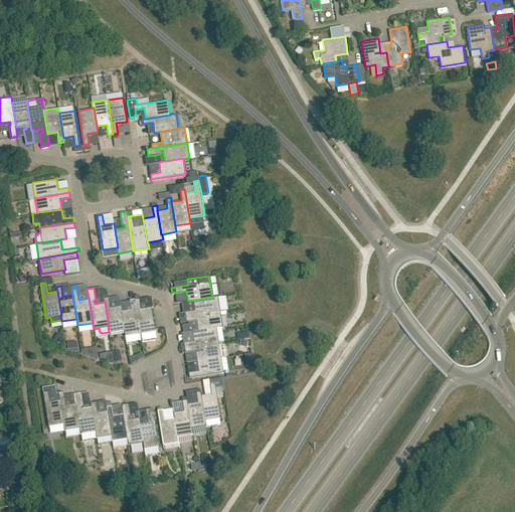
[(140,333),(155,331),(152,306),(141,308),(139,294),(134,295),(135,299),(140,333)]
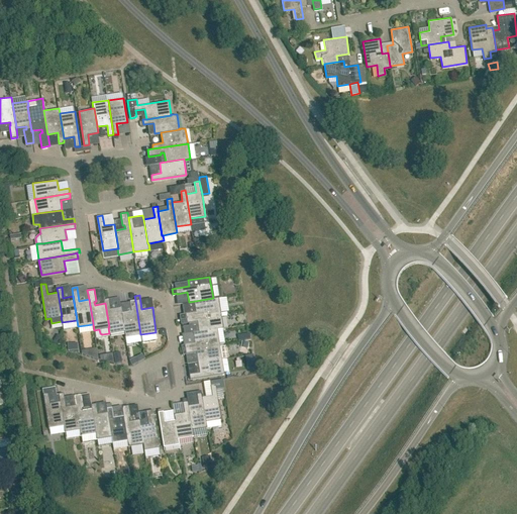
[(196,311),(180,314),(181,318),(221,312),(218,297),(213,298),(195,301),(196,311)]
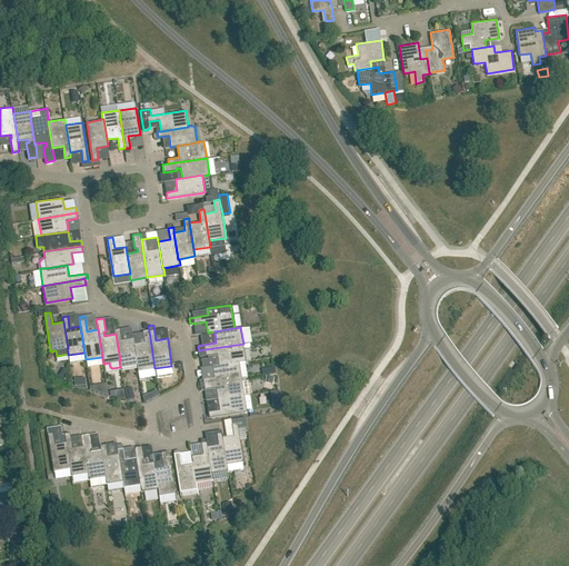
[(135,344),(133,337),(122,339),(120,328),(115,329),(116,334),(120,360),(119,360),(120,367),(137,365),(137,364),(135,344)]
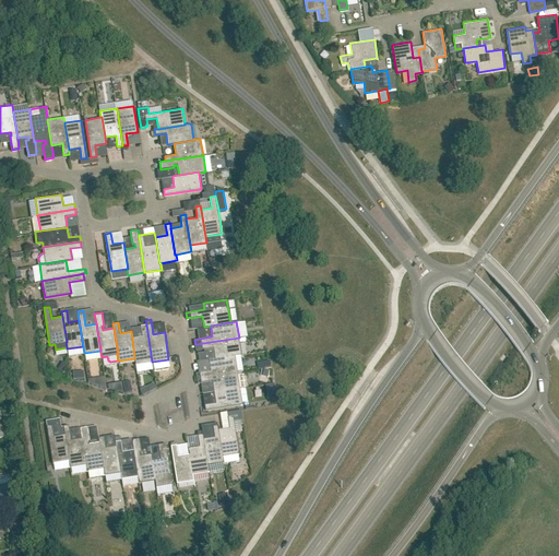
[(135,364),(152,362),(146,324),(141,324),(143,336),(132,338),(134,357),(134,358),(135,364)]
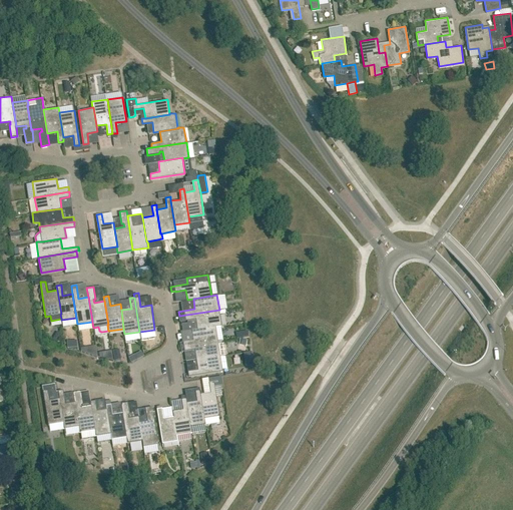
[(215,326),(221,325),(219,310),(179,316),(179,321),(196,318),(197,328),(197,329),(215,326)]
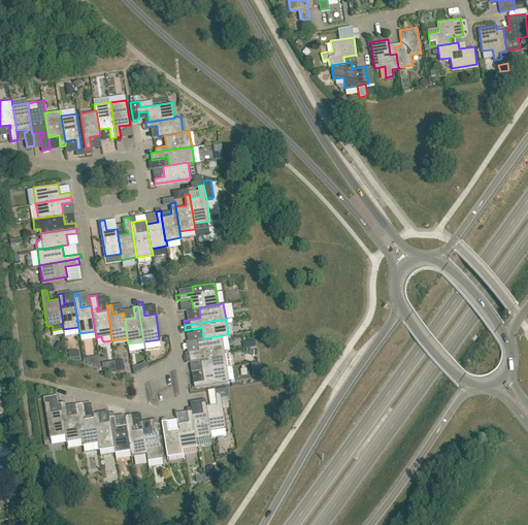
[(225,350),(222,335),(203,338),(203,337),(197,338),(199,350),(186,352),(186,356),(225,350)]
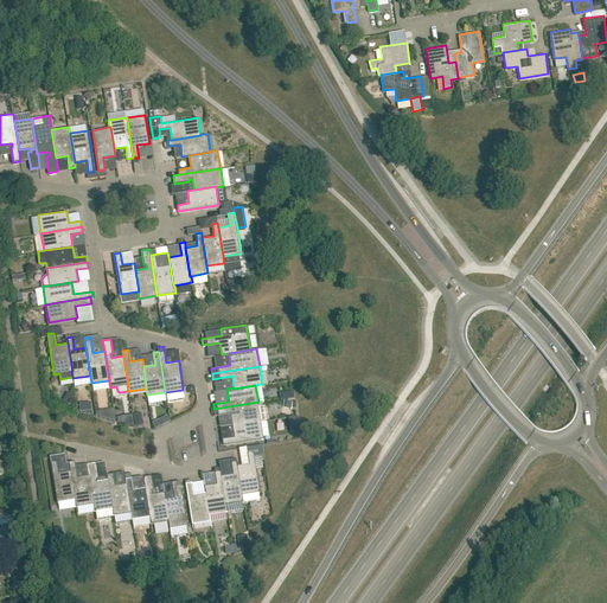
[(232,424),(261,419),(259,402),(213,409),(215,415),(231,412),(232,424)]
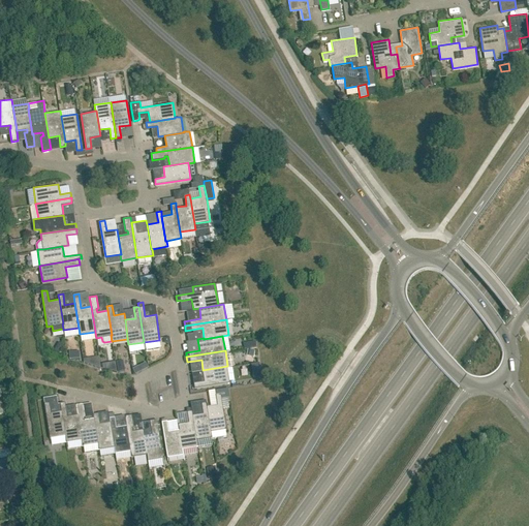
[(259,362),(250,363),(253,376),(261,375),(259,362)]
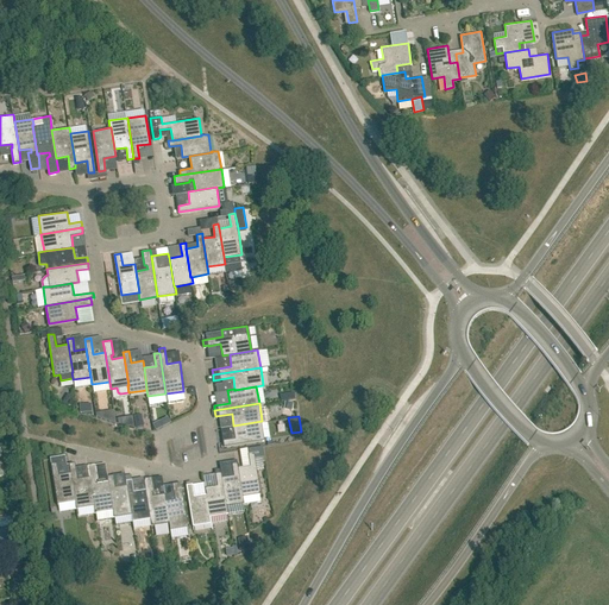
[(262,421),(233,426),(236,438),(224,440),(224,446),(265,439),(262,421)]
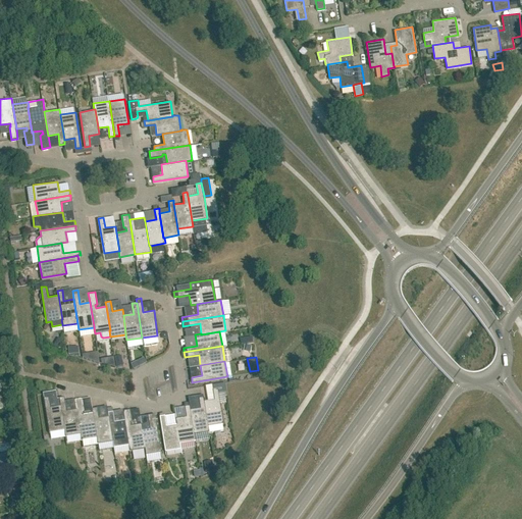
[(208,425),(209,425),(223,422),(219,396),(227,394),(225,381),(212,383),(212,388),(214,399),(205,401),(204,401),(208,425)]
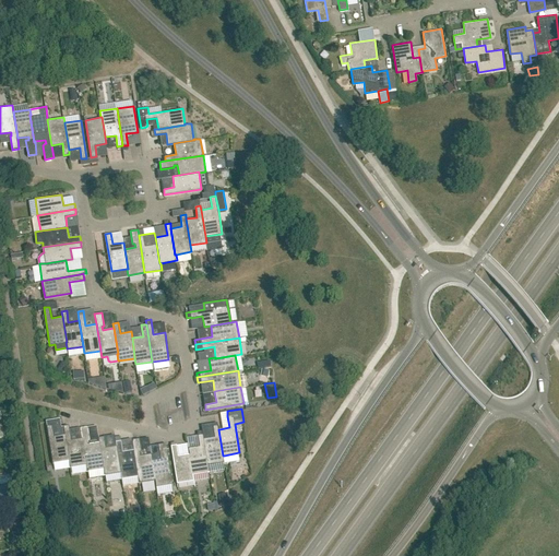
[(66,434),(64,434),(54,435),(52,424),(47,425),(52,462),(69,460),(66,434)]
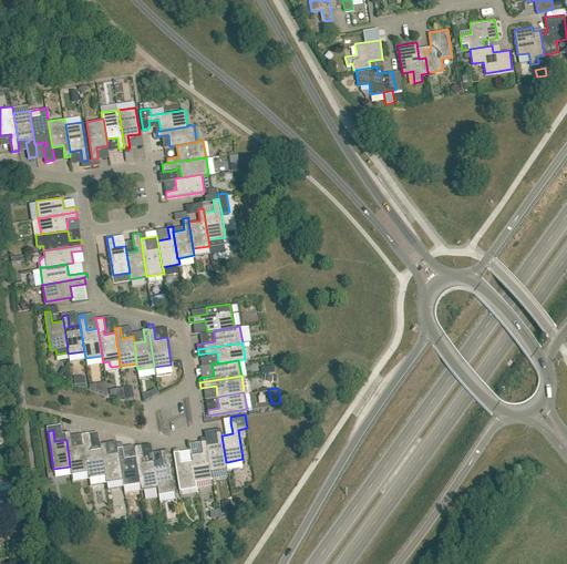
[(83,444),(72,445),(70,430),(64,431),(65,440),(66,440),(70,467),(71,473),(88,470),(83,444)]
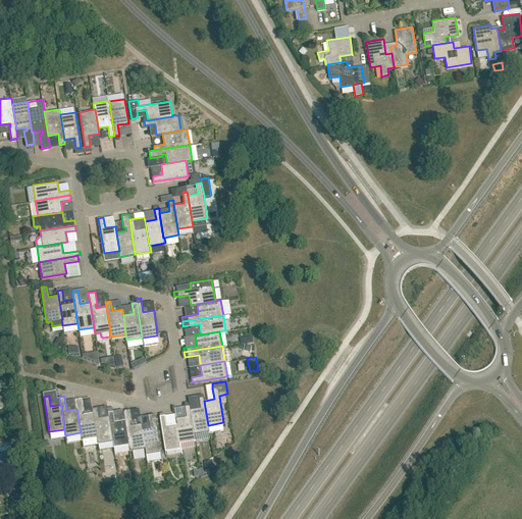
[(204,401),(205,401),(204,396),(199,397),(200,407),(191,409),(190,409),(194,433),(195,433),(209,430),(209,425),(208,425),(204,401)]
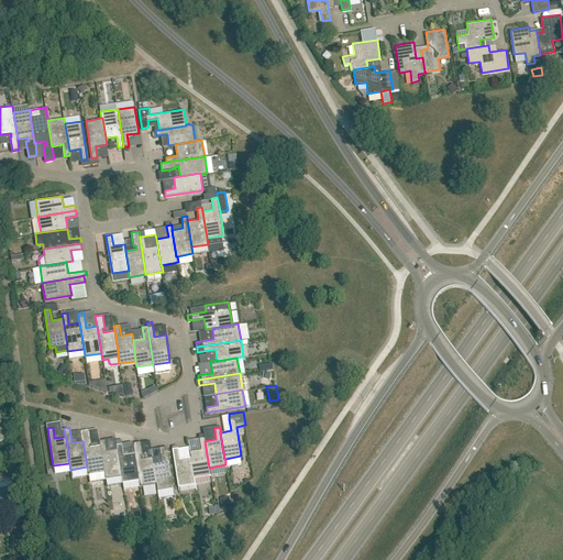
[(100,445),(89,447),(89,443),(90,442),(88,429),(80,430),(83,441),(87,467),(88,473),(105,471),(100,445)]
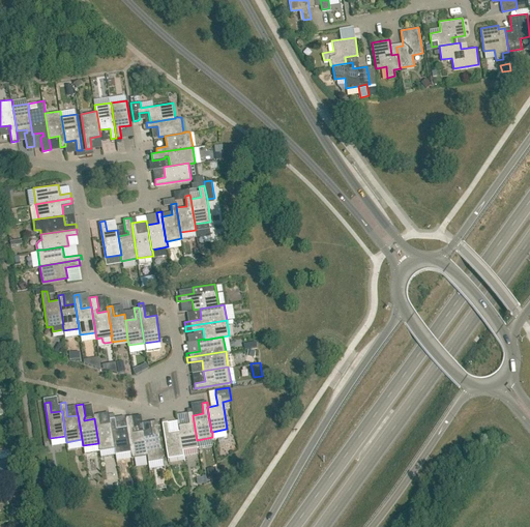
[(193,415),(194,415),(193,411),(187,411),(188,422),(178,423),(179,430),(182,448),(183,448),(199,446),(198,440),(197,440),(193,415)]
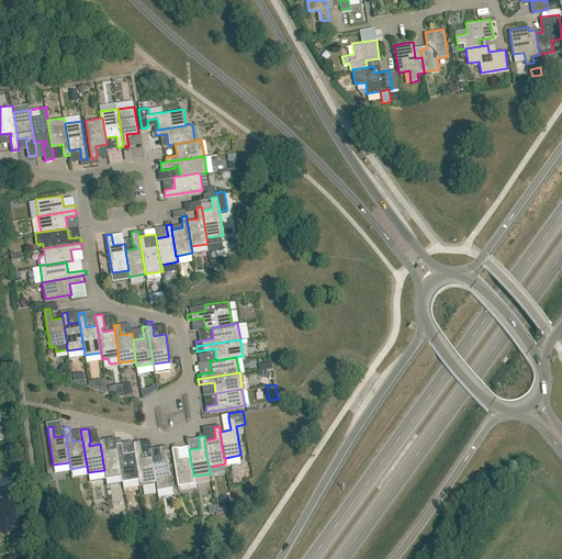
[(134,451),(123,454),(121,437),(115,438),(116,447),(117,447),(122,474),(121,474),(122,480),(138,478),(134,451)]
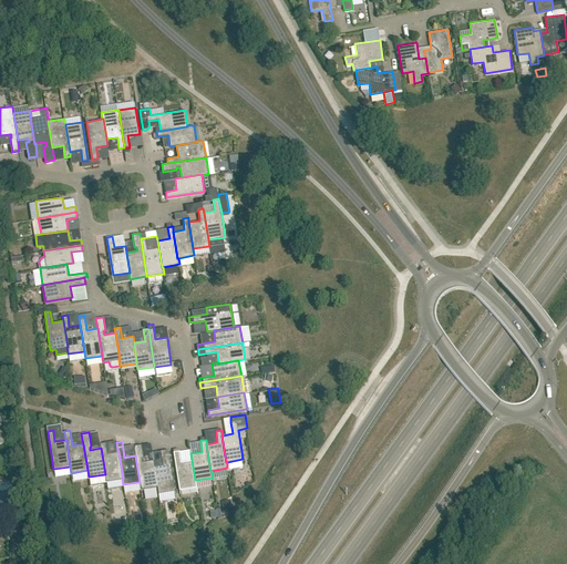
[(119,451),(117,451),(107,453),(105,442),(100,443),(101,448),(105,474),(105,481),(122,479),(123,479),(119,451)]
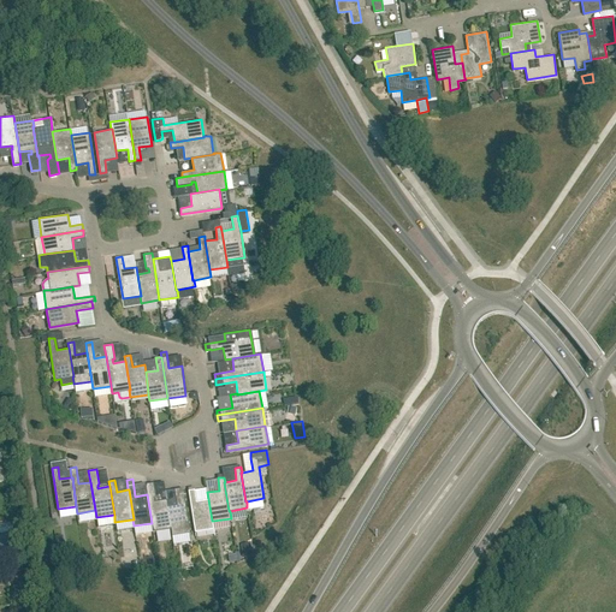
[(167,505),(169,505),(167,499),(154,500),(154,497),(155,497),(153,482),(146,483),(147,494),(152,523),(153,530),(171,528),(167,505)]
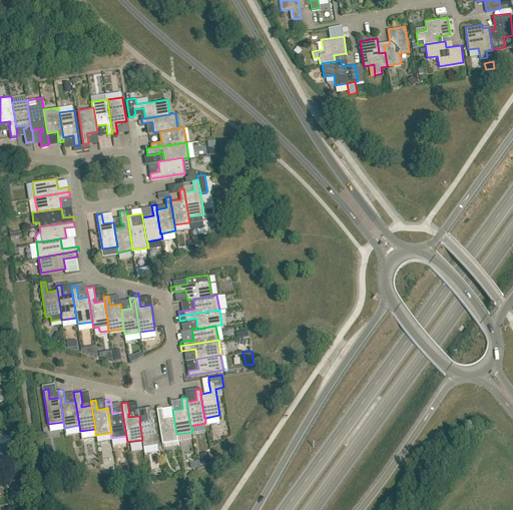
[(173,416),(163,418),(162,408),(157,408),(162,443),(178,440),(177,434),(176,434),(173,416)]
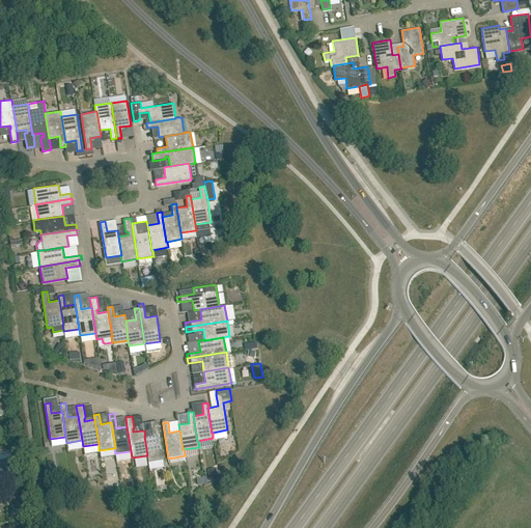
[(147,455),(148,462),(164,459),(159,423),(154,424),(155,435),(145,436),(144,436),(147,455)]
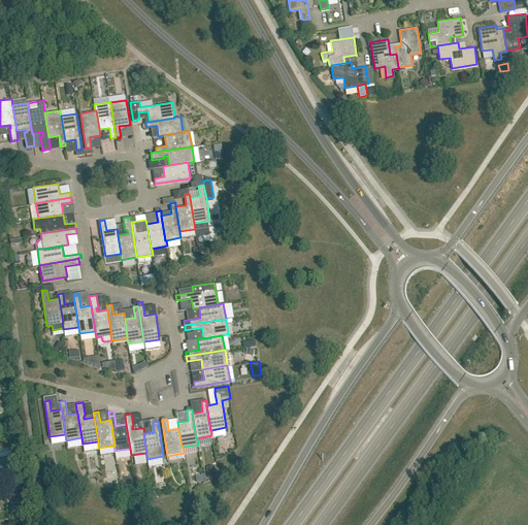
[(8,472),(15,471),(14,458),(7,459),(8,472)]
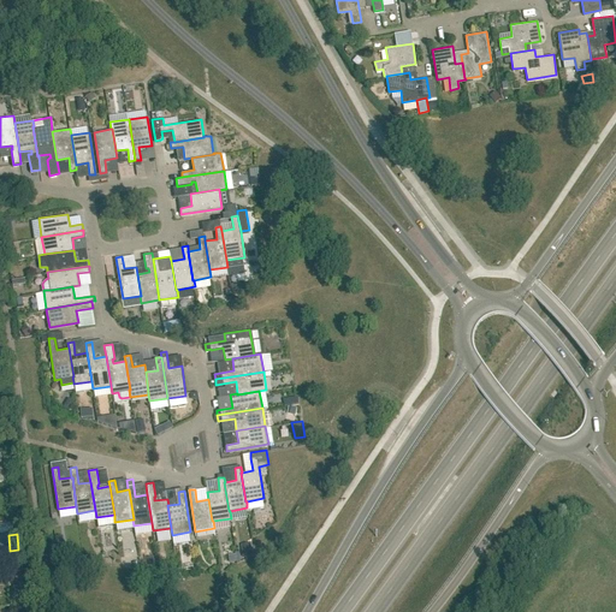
[(30,611),(29,601),(18,602),(19,611),(30,611)]
